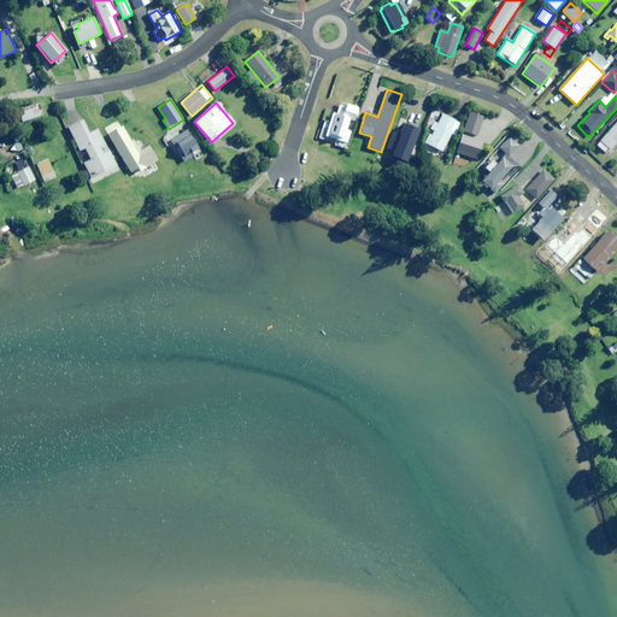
[(356,122),(359,109),(340,103),(336,115),(333,113),(325,136),(347,144),(352,129),(347,128),(350,119),(356,122)]
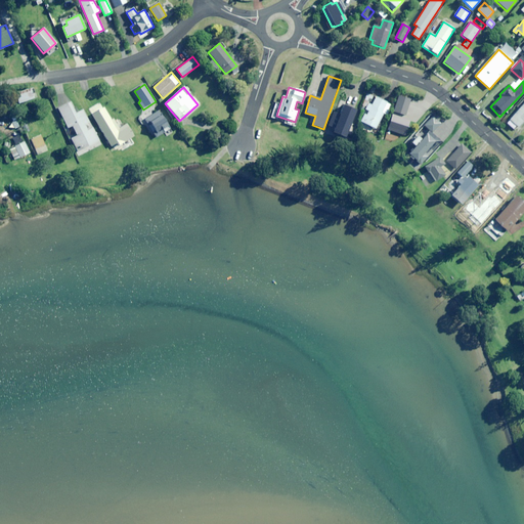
[(410,100),(398,96),(393,112),(405,116),(410,100)]
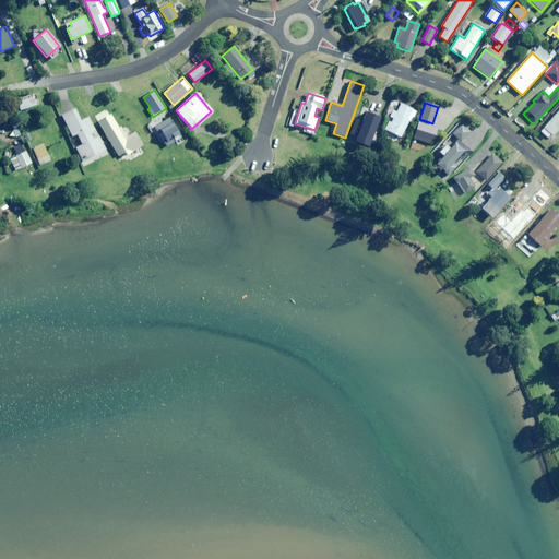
[(417,111),(401,104),(396,113),(393,110),(390,117),(393,119),(391,123),(389,121),(384,130),(401,138),(409,121),(412,122),(417,111)]
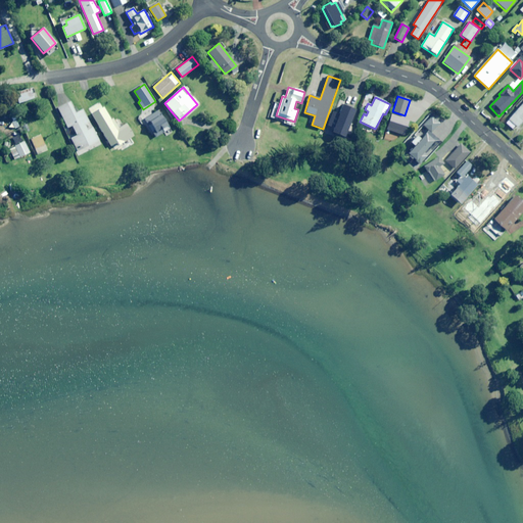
[(76,113),(69,101),(57,108),(67,128),(72,126),(77,136),(70,139),(77,152),(99,140),(83,109),(76,113)]
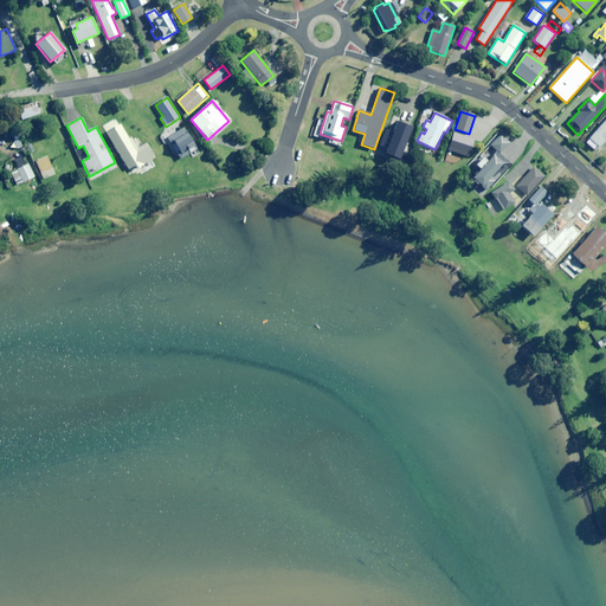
[(605,120),(588,139),(599,148),(605,140),(605,120)]
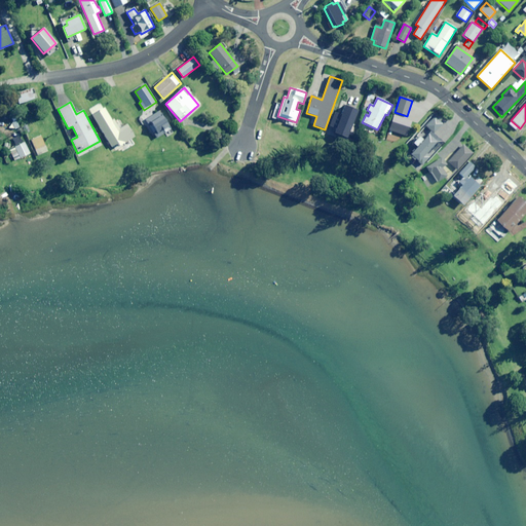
[(358,111),(345,106),(335,130),(347,136),(358,111)]
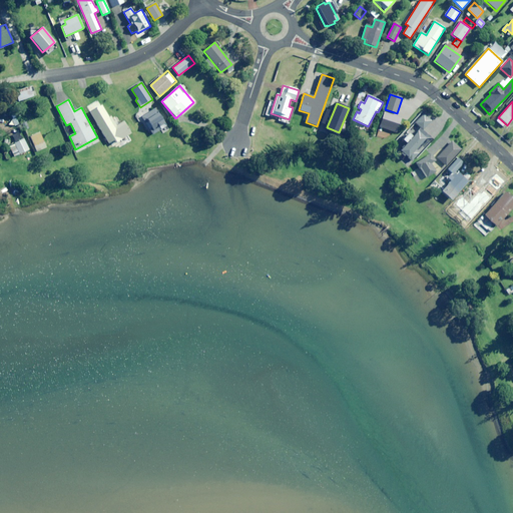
[(109,118),(101,105),(90,112),(108,143),(114,140),(115,143),(129,134),(122,122),(116,126),(110,117),(109,118)]
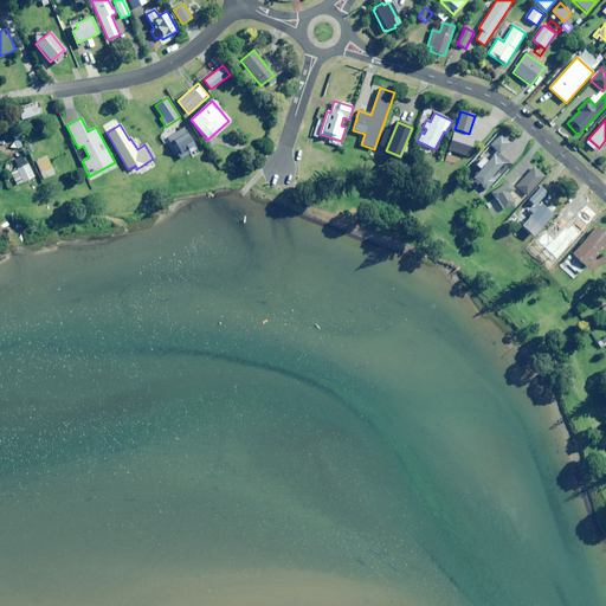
[(197,149),(184,129),(167,139),(172,146),(174,143),(176,147),(173,149),(180,160),(197,149)]
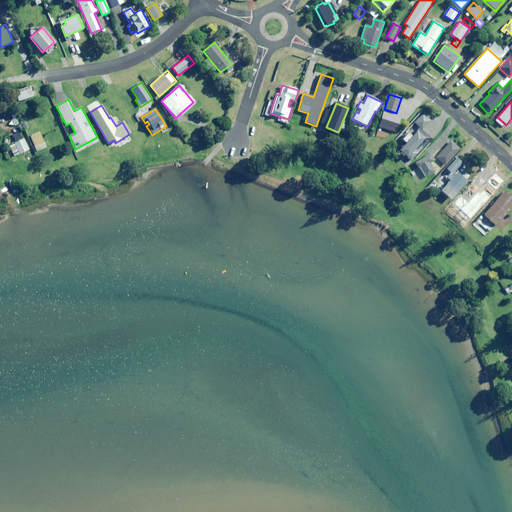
[(400,118),(384,112),(378,127),(395,133),(400,118)]
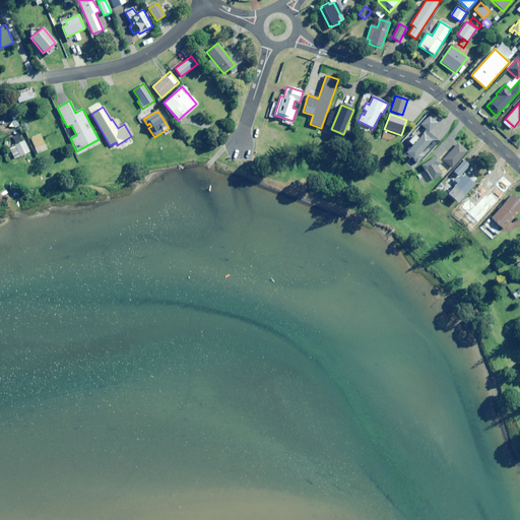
[(437,122),(429,116),(420,125),(429,132),(437,122)]
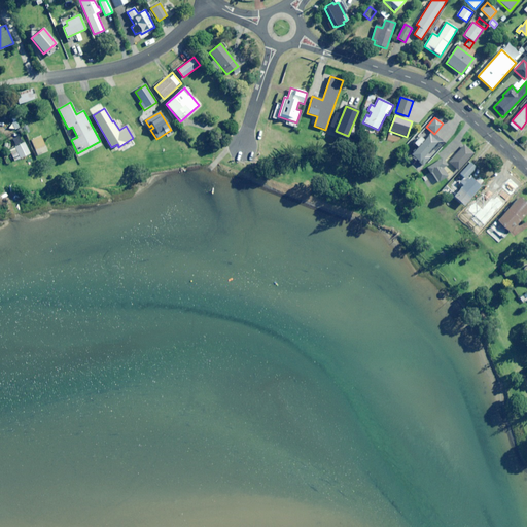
[(436,142),(429,135),(411,154),(422,166),(430,157),(426,153),(436,142)]
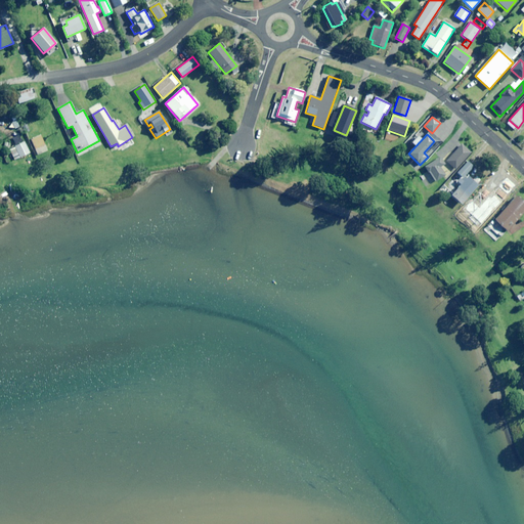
[(47,150),(40,135),(31,139),(37,155),(47,150)]
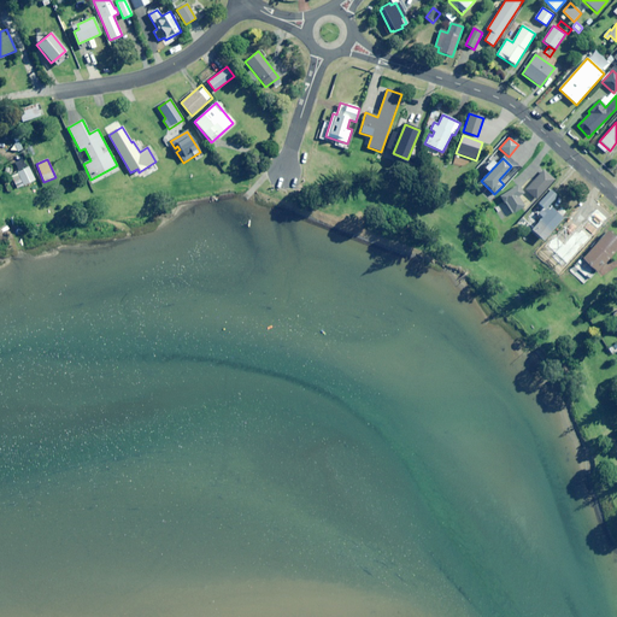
[(35,180),(29,168),(11,176),(17,189),(35,180)]
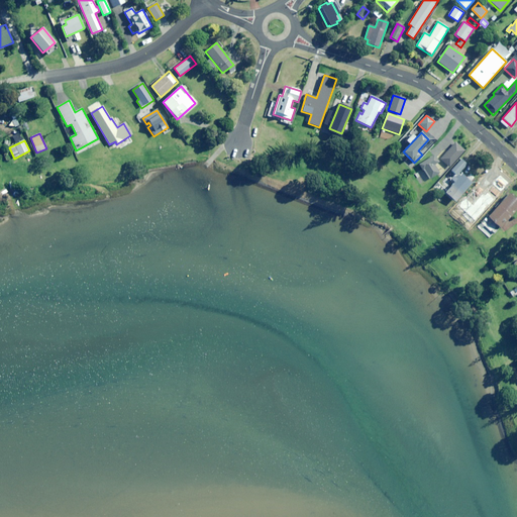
[(464,150),(455,142),(439,160),(448,168),(464,150)]
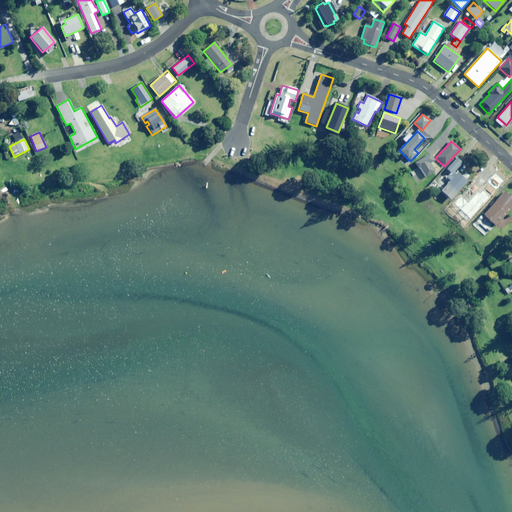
[(434,161),(430,154),(415,163),(418,169),(420,167),(426,177),(435,171),(430,164),(434,161)]
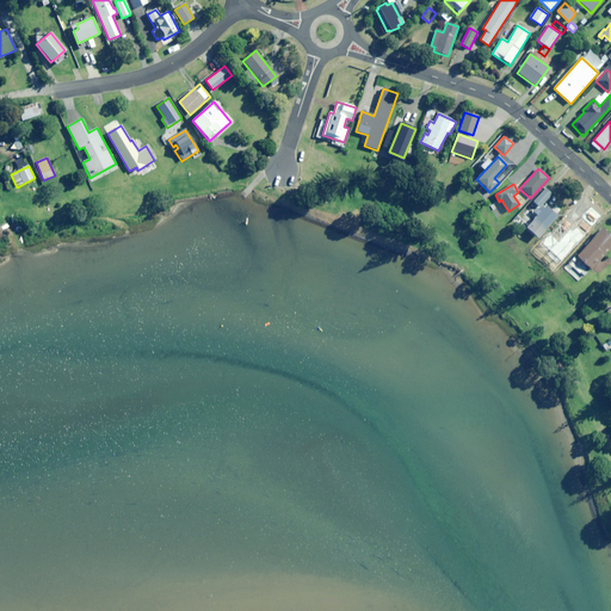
[(551,195),(545,189),(532,202),(538,208),(551,195)]
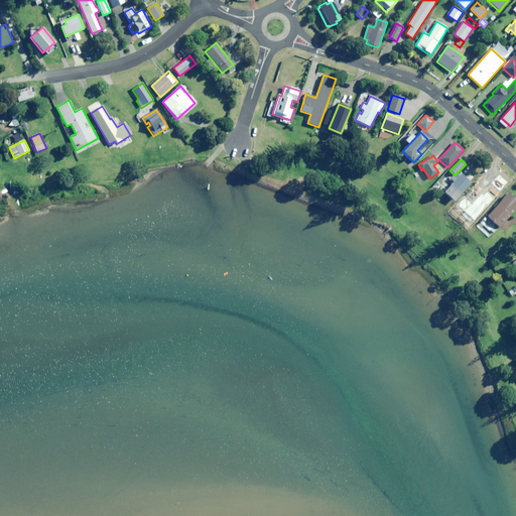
[(483,183),(486,181),(491,185),(497,179),(494,177),(498,172),(492,166),(490,165),(478,179),(483,183)]
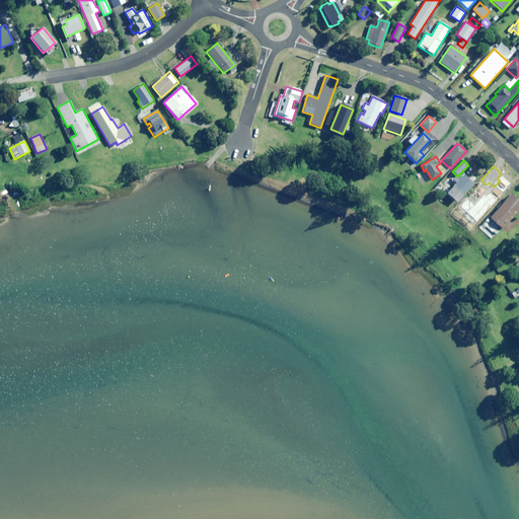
[(463,175),(460,178),(456,175),(453,180),(456,182),(446,194),(456,203),(472,183),(463,175)]
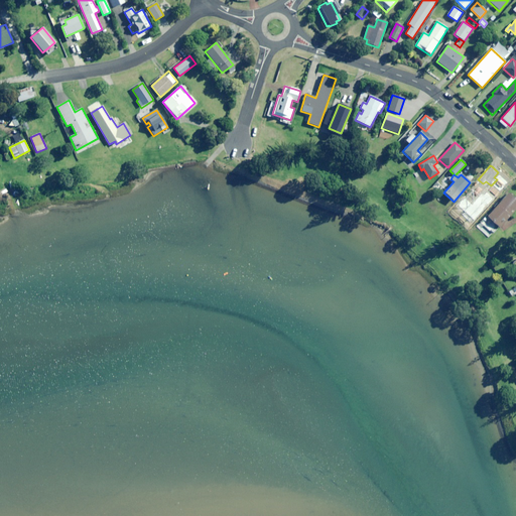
[(497,228),(515,207),(515,200),(507,191),(485,217),(497,228)]
